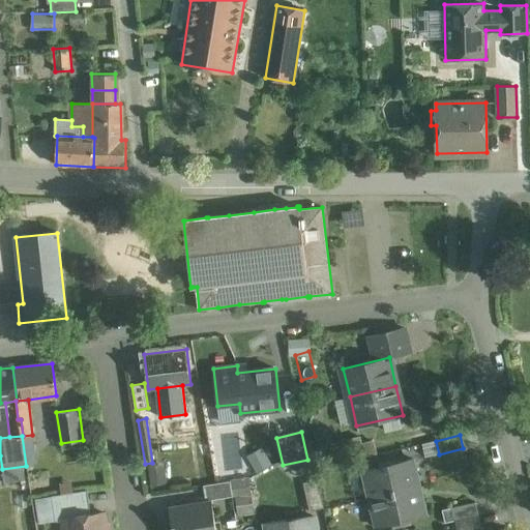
[(347,446),(350,460),(376,454),(373,441),(347,446)]
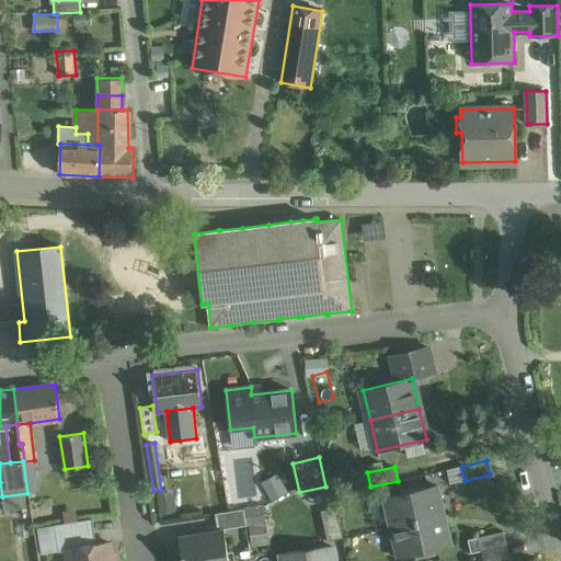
[(436,485),(386,497),(392,527),(444,516),(436,485)]
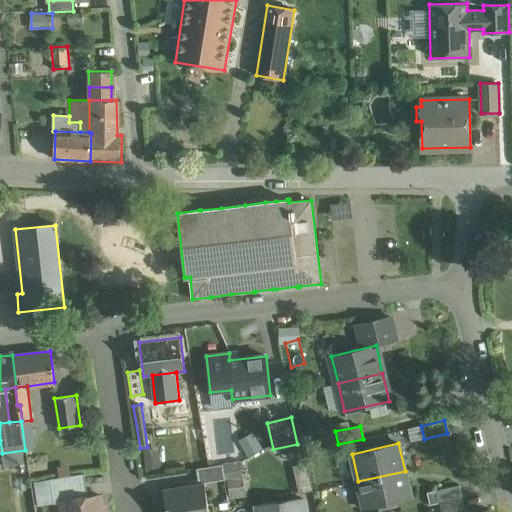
[(158,454),(146,456),(147,468),(159,466),(158,454)]
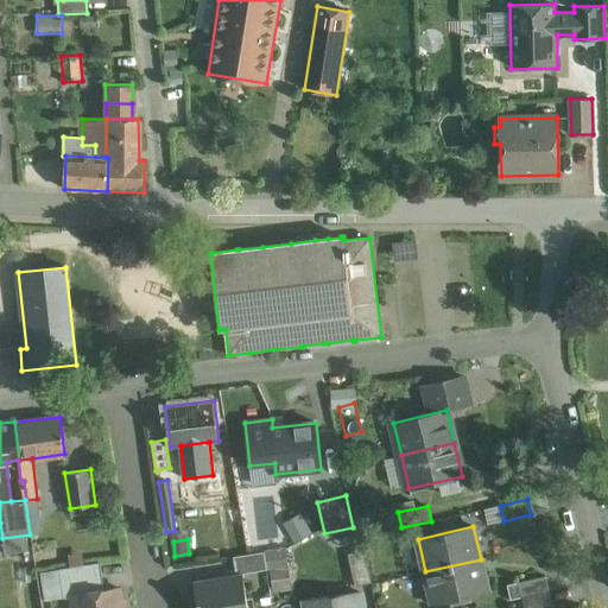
[(365,550),(348,555),(355,587),(372,583),(365,550)]
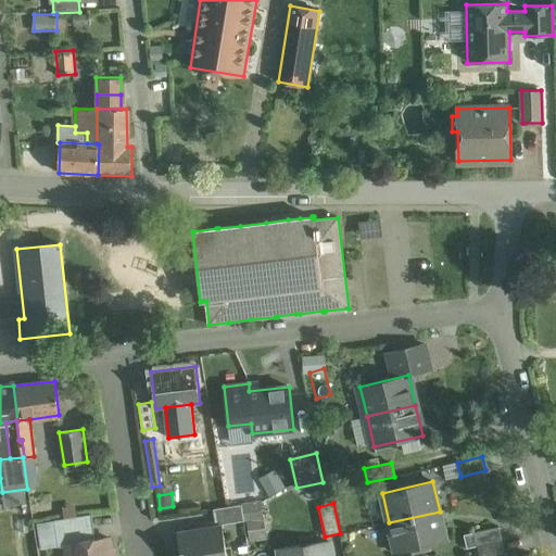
[(241,505),(214,509),(216,526),(244,520),(241,505)]
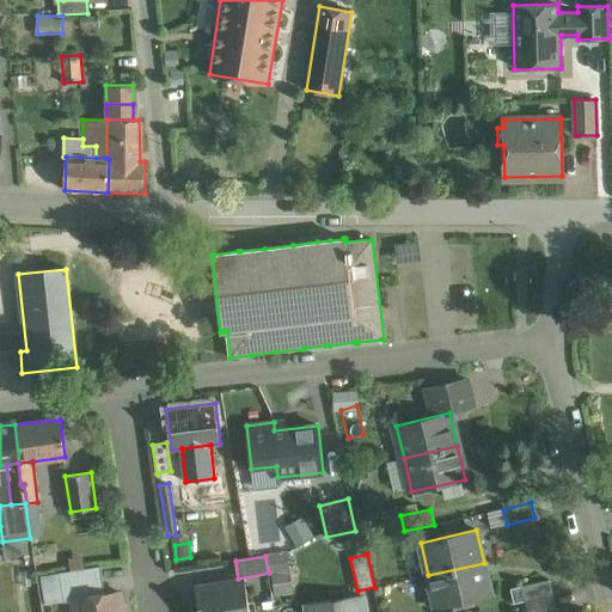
[(484,563),(428,575),(435,609),(491,595),(484,563)]
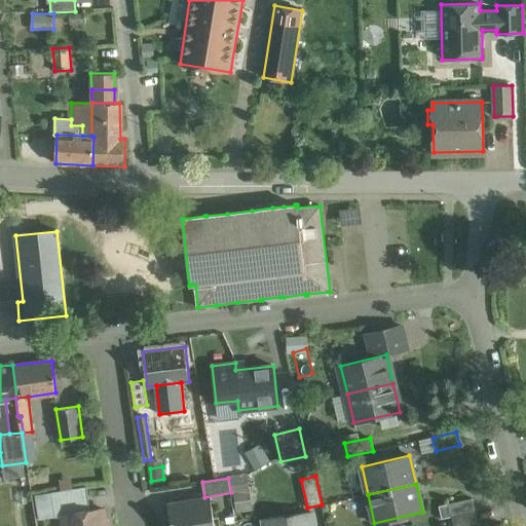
[(86,486),(51,492),(55,518),(64,516),(63,515),(90,511),(86,486)]
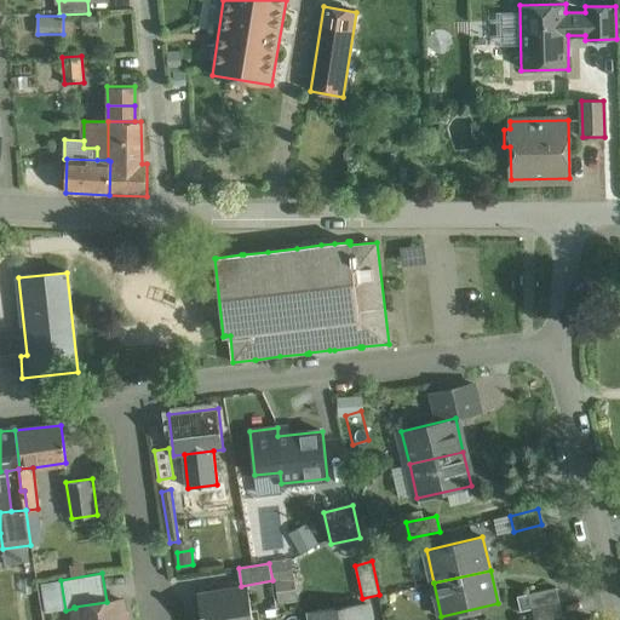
[(557,587),(517,597),(521,613),(532,609),(561,603),(557,587)]
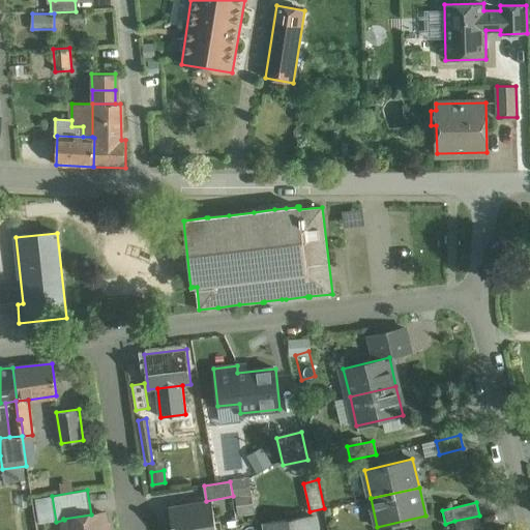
[(215,529),(212,504),(170,511),(173,529),(174,529),(173,529),(215,529)]
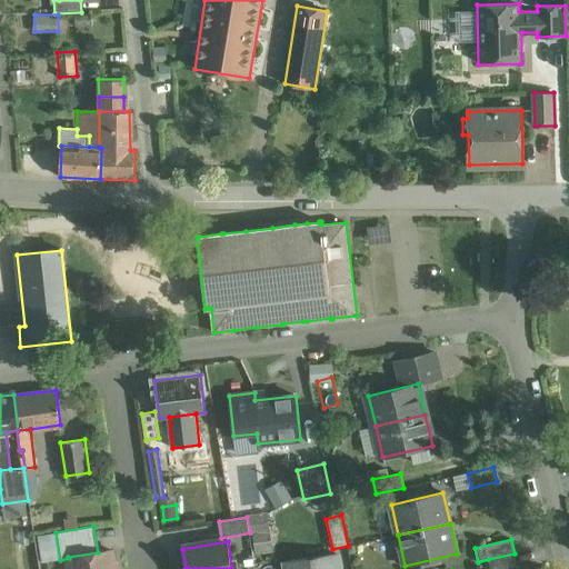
[(98,552),(68,557),(69,558),(70,568),(117,568),(117,565),(112,562),(111,550),(98,552)]
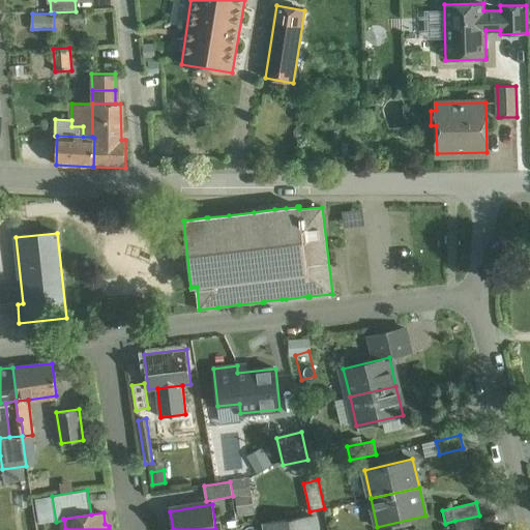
[(479,516),(454,521),(457,529),(476,529),(481,529),(479,516)]
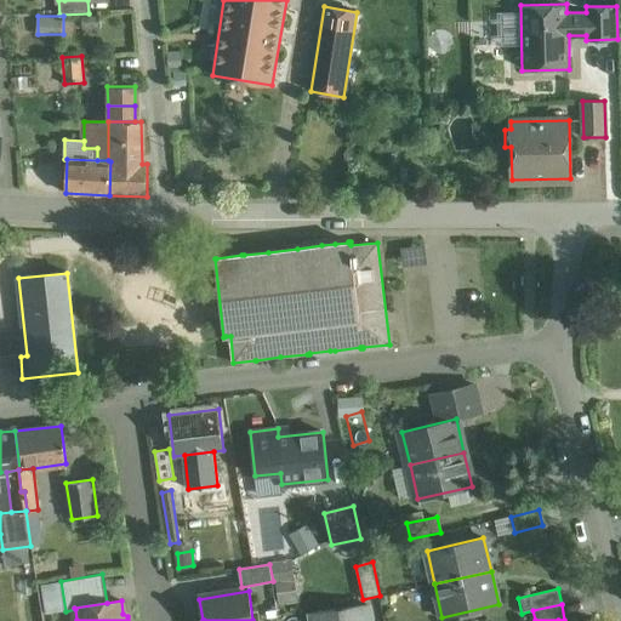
[(370,620),(368,605),(312,614),(312,620),(370,620)]
